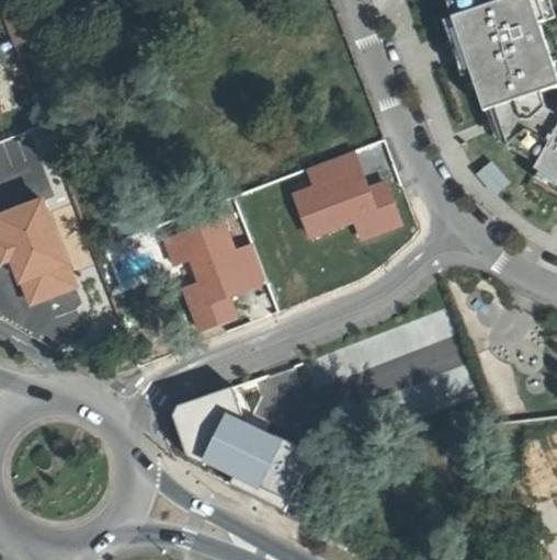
[(129,0),(133,11),(146,6),(144,0),(129,0)]
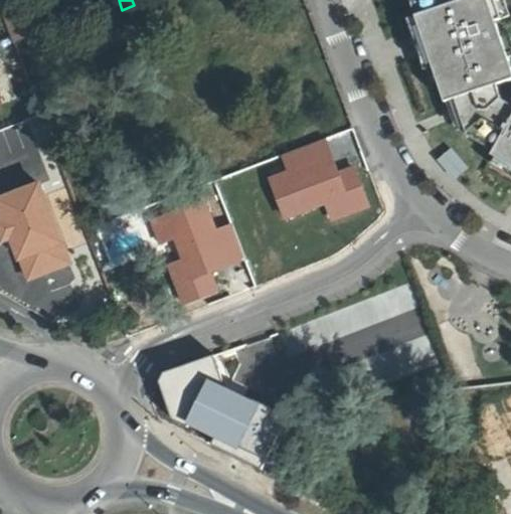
[(409,0),(444,102),(455,98),(467,135),(495,151),(492,155),(510,165),(510,104),(502,99),(496,84),(510,78),(510,67),(495,20),(500,18),(493,0),(409,0)]
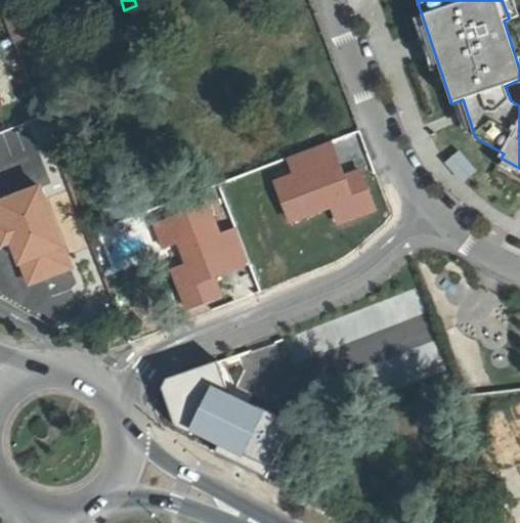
[(367,208),(353,171),(339,177),(326,142),(284,158),(290,173),(271,180),(286,219),(328,204),(335,220),(367,208)]
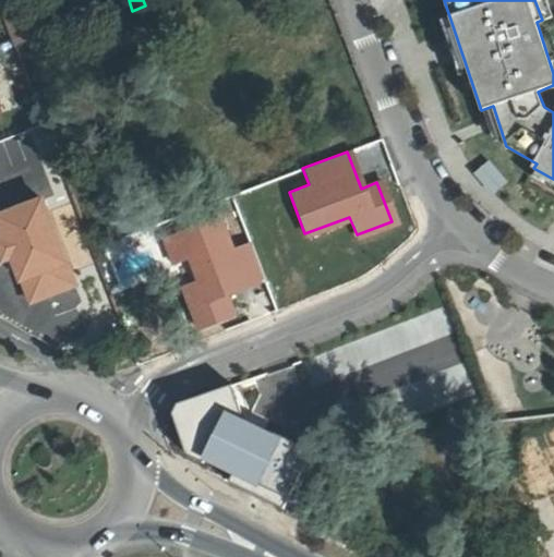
[(506,181),(488,160),(474,171),(493,192),(506,181)]
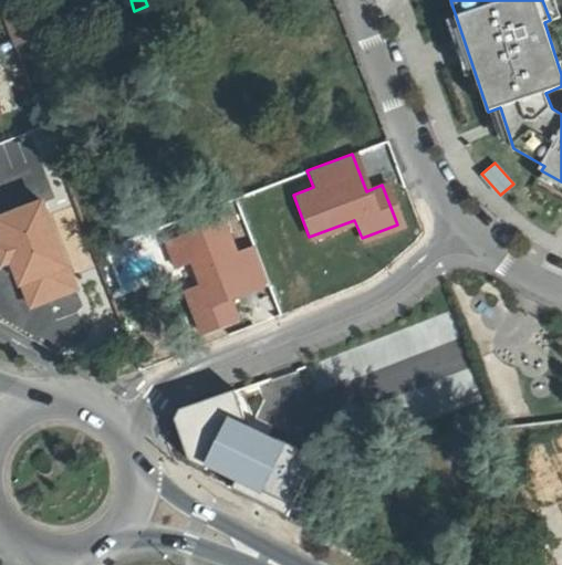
[(42,198),(0,213),(0,232),(3,240),(0,241),(0,260),(1,263),(10,259),(19,283),(21,282),(30,305),(75,288),(42,198)]
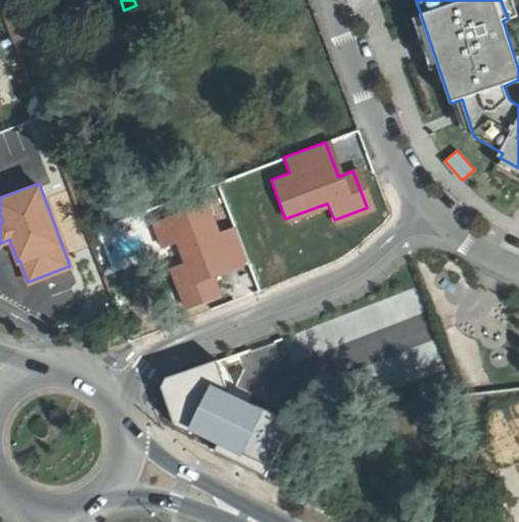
[(201,204),(150,224),(158,245),(173,239),(183,264),(169,270),(182,306),(216,294),(207,275),(241,262),(229,229),(213,235),(201,204)]
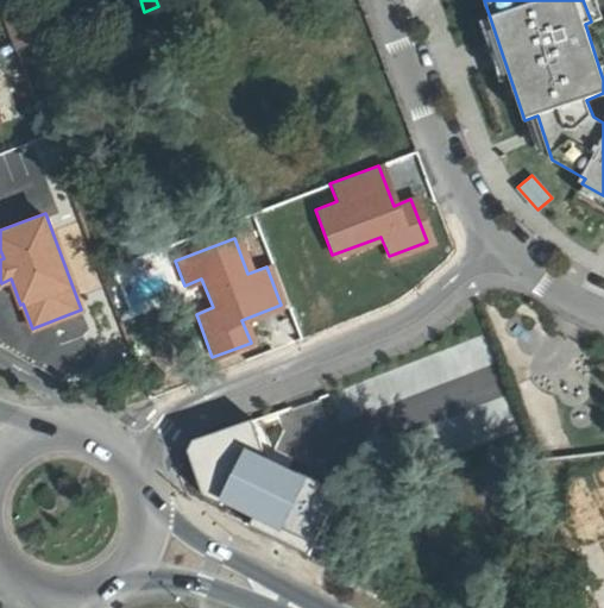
[(284,469),(265,458),(251,418),(192,439),(187,449),(201,494),(220,501),(221,499),(252,513),(247,524),(307,552),(338,490),(287,465),(284,469)]
